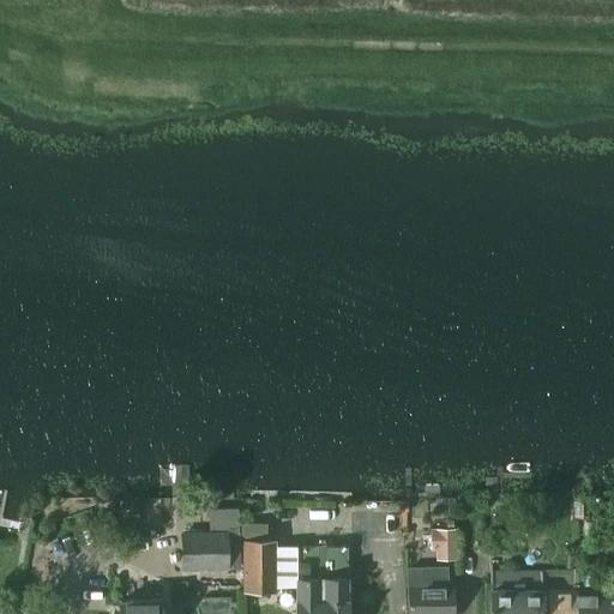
[(457,560),(456,530),(435,531),(437,560),(457,560)]
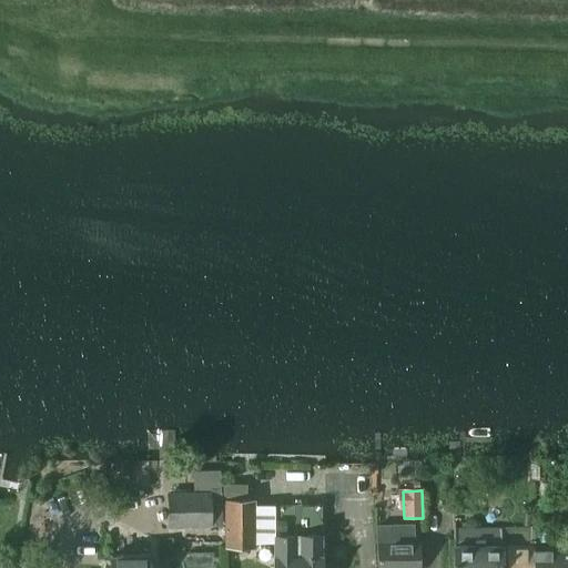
[(170,495),(171,526),(222,524),(221,494),(170,495)]
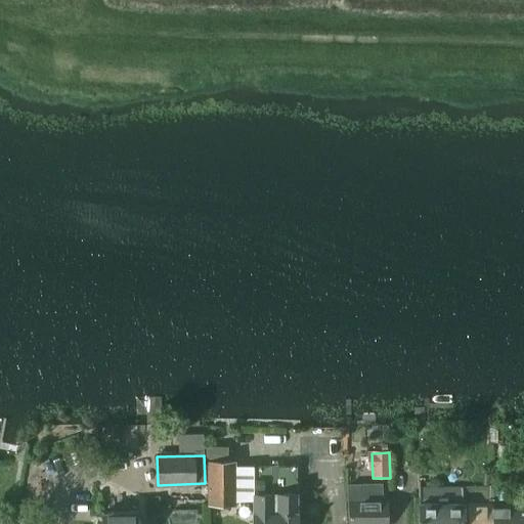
[(208,459),(208,505),(236,505),(236,501),(252,499),(297,499),(297,464),(235,464),(230,459),(208,459)]
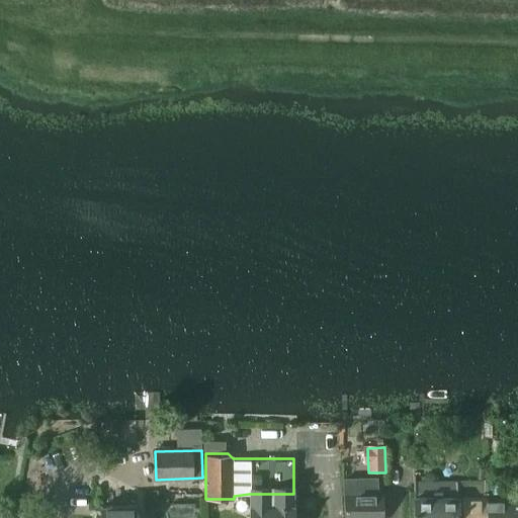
[(343,497),(343,517),(381,517),(381,496),(377,496),(377,479),(343,480),(344,497),(343,497)]
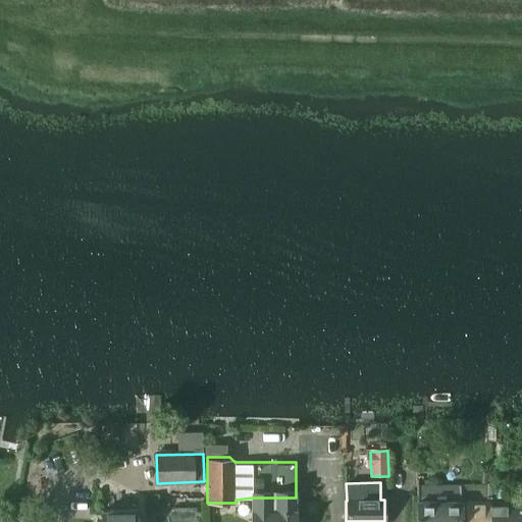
[(448,485),(417,486),(417,521),(461,521),(461,512),(461,503),(467,503),(486,503),(486,486),(460,486),(448,485)]
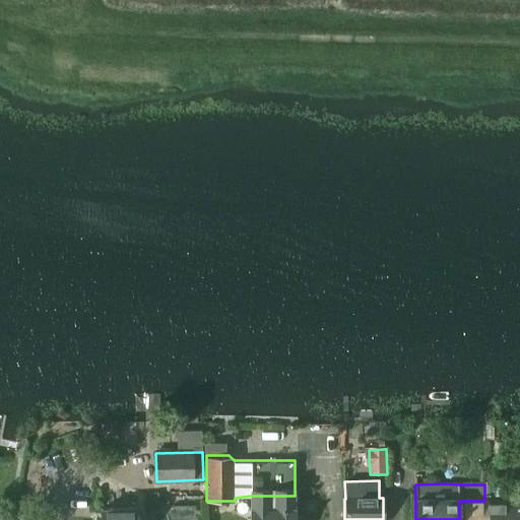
[(484,484),(484,501),(488,500),(488,519),(519,519),(519,503),(491,503),(491,484),(484,484)]
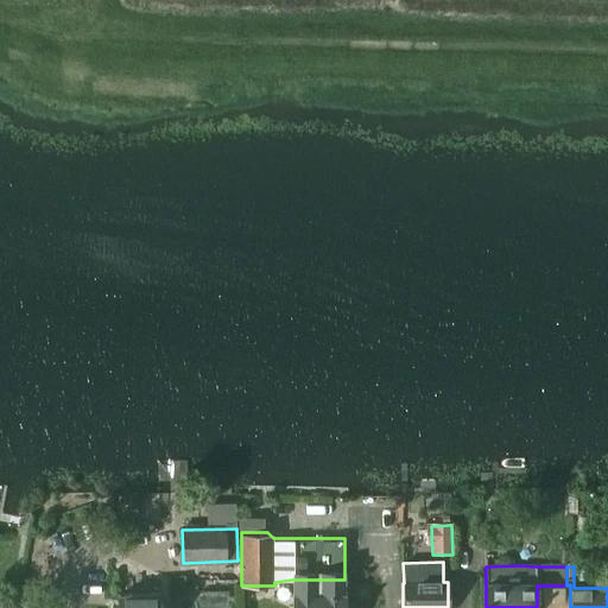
[(344,607),(344,580),(292,580),(292,607),(344,607)]
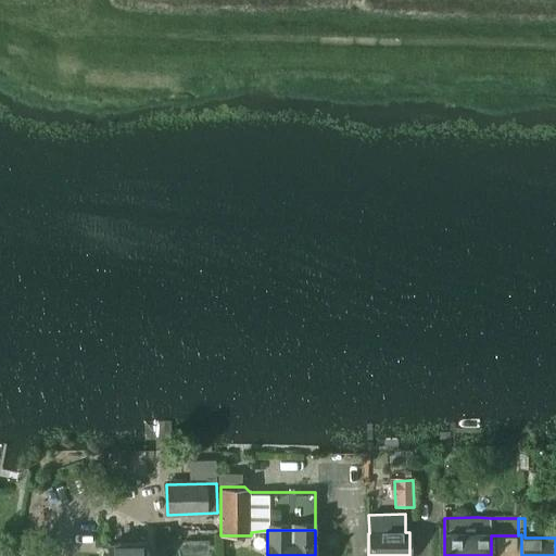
[(521,555),(521,534),(518,535),(497,535),(497,545),(491,545),(491,555),(493,555),(497,555),(521,555)]
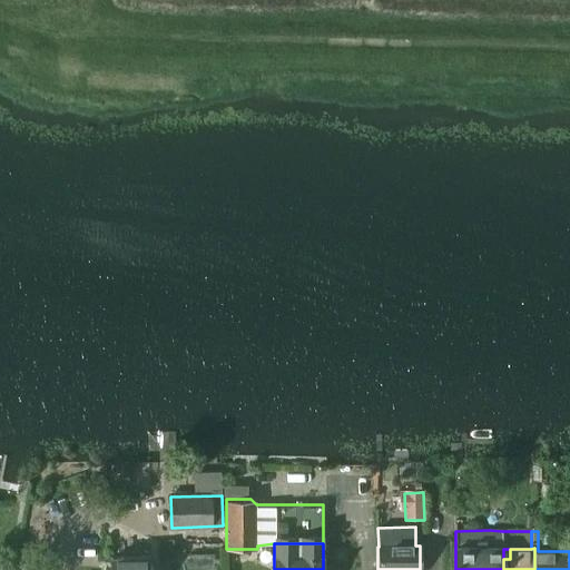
[(111,558),(111,569),(151,569),(151,556),(111,558)]
